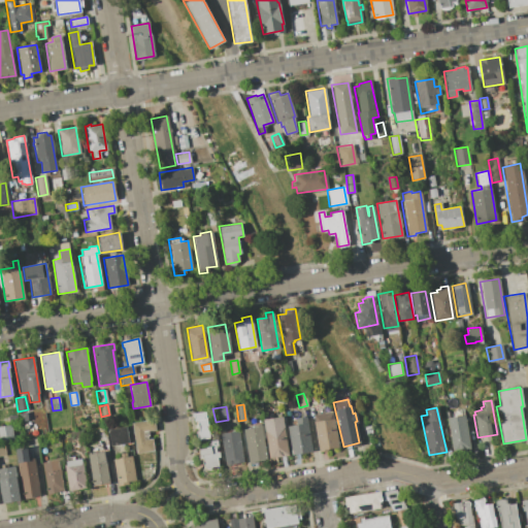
[(205,411),(209,437),(197,439),(195,432),(198,431),(196,421),(194,421),(193,414),(205,411)]
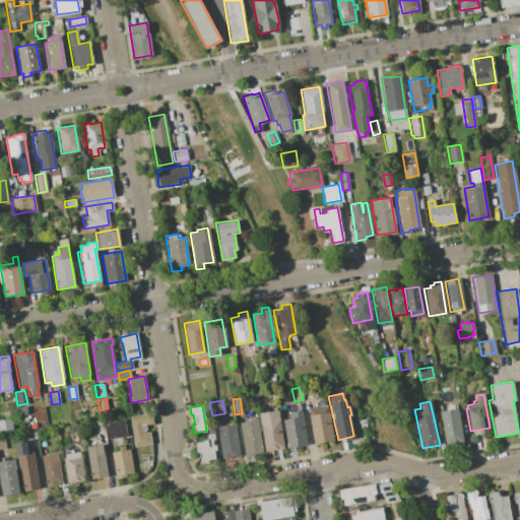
[(327,405),(333,440),(314,444),(308,408),(327,405)]
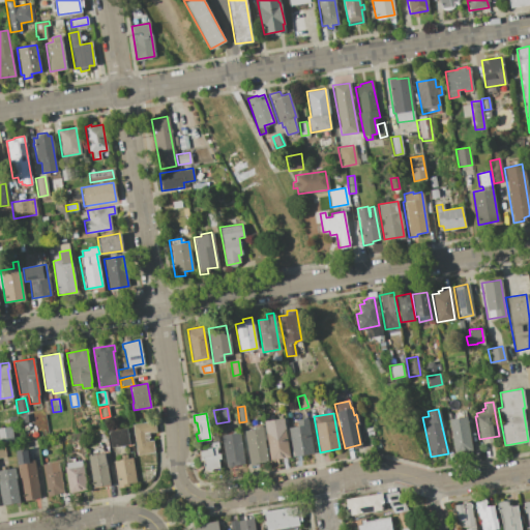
[(16,415),(17,421),(8,423),(7,417),(16,415)]
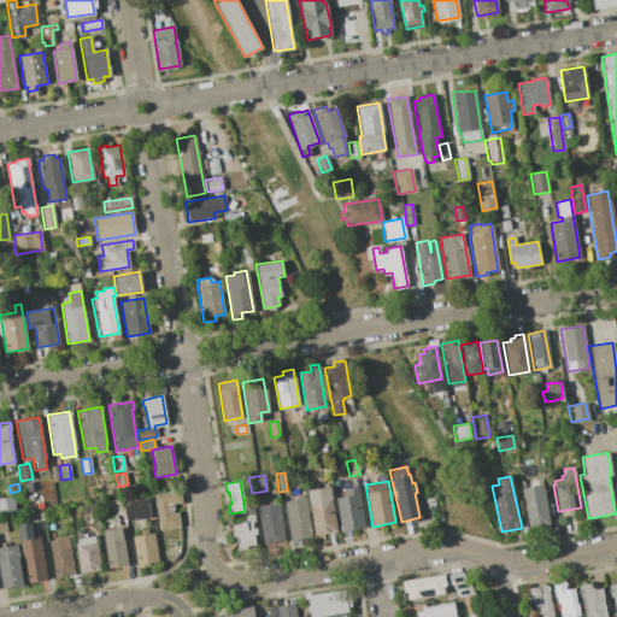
[(544,485),(550,524),(529,528),(523,488),(544,485)]
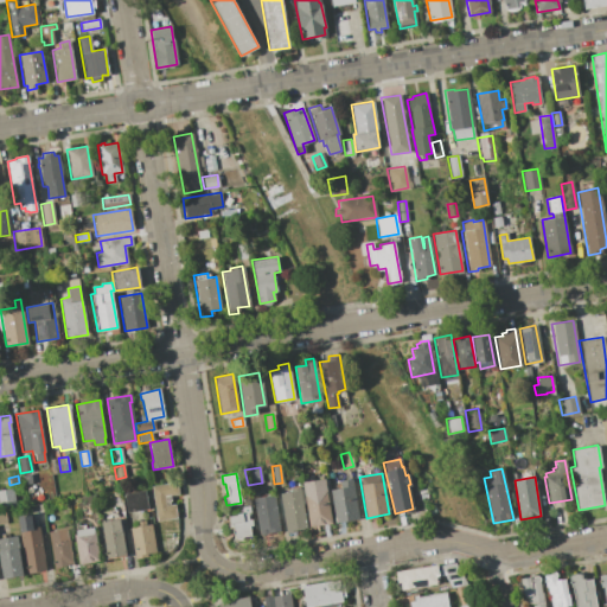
[(324,478),(331,523),(310,526),(301,481),(324,478)]
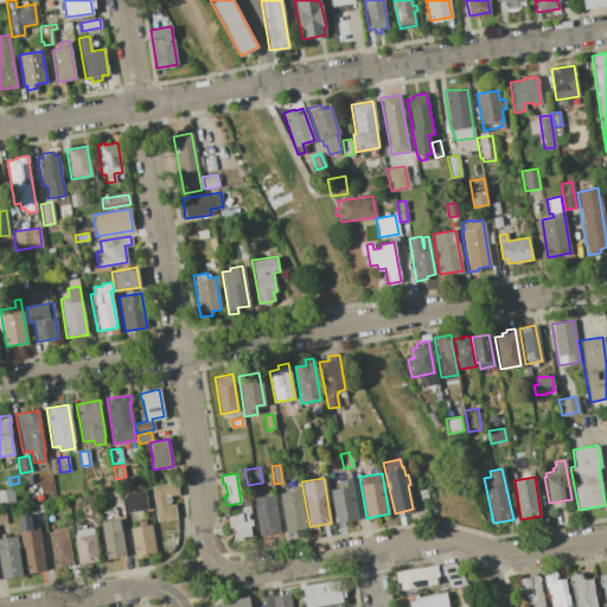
[(352,479),(358,519),(334,523),(330,490),(340,487),(339,480),(352,479)]
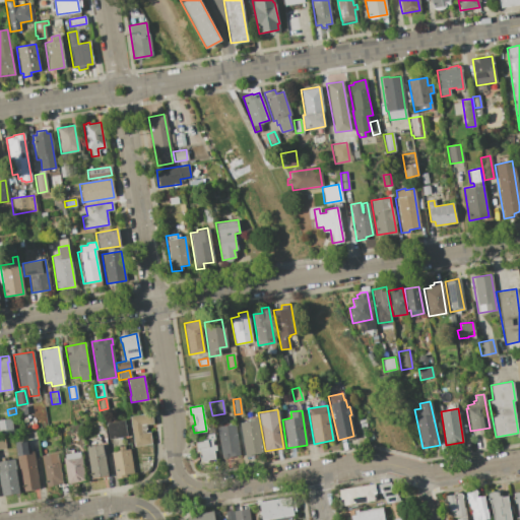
[(150,412),(152,424),(141,426),(142,433),(149,432),(151,444),(134,446),(129,416),(150,412)]
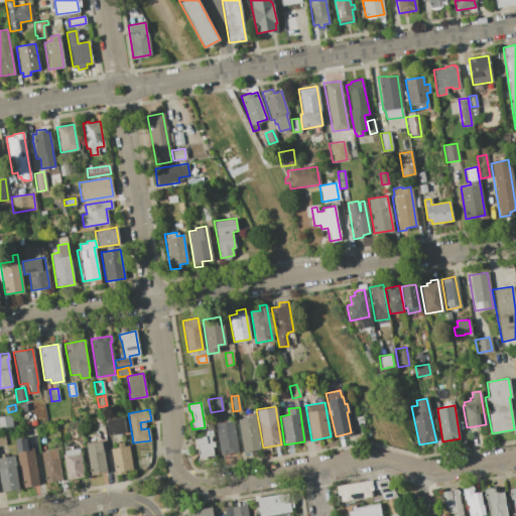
[(248,417),(248,414),(254,413),(260,448),(251,449),(252,452),(243,454),(237,419),(248,417)]
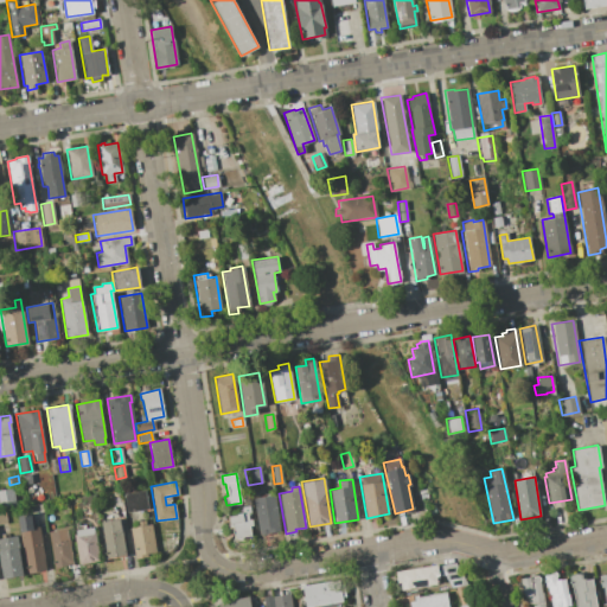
[(0,490),(12,489),(14,505),(0,506),(0,490)]
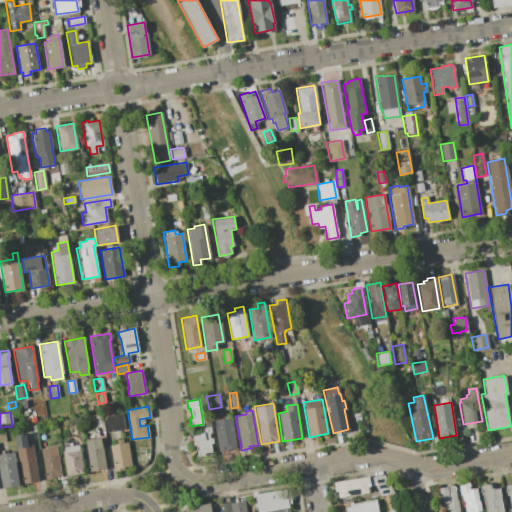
[(122,413),(125,429),(107,432),(104,416),(122,413)]
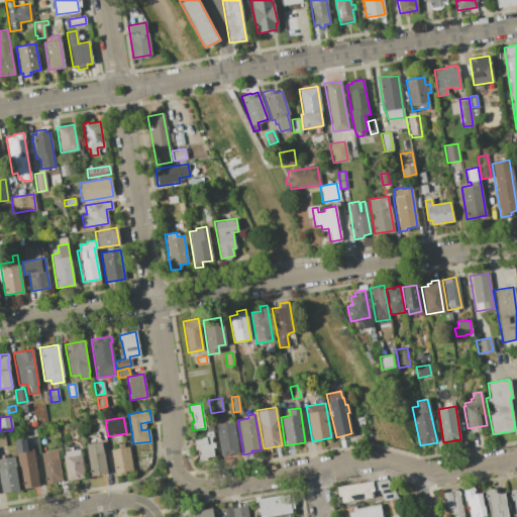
[(232,421),(237,452),(220,455),(215,424),(232,421)]
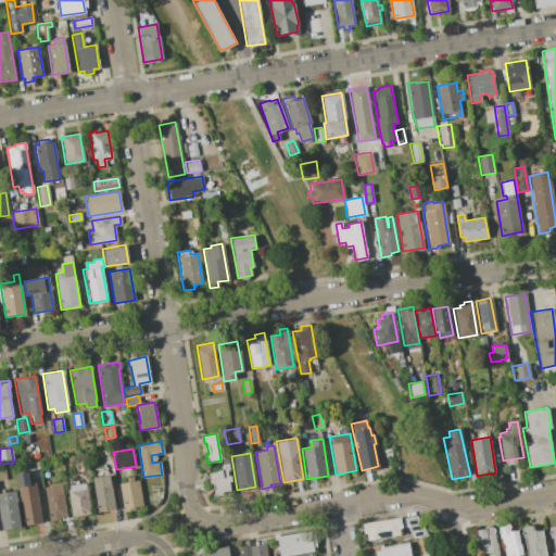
[(220,470),(219,465),(228,463),(230,471),(226,472),(227,476),(230,476),(231,481),(228,481),(229,490),(220,492),(220,493),(215,494),(212,480),(209,480),(207,472),(220,470)]
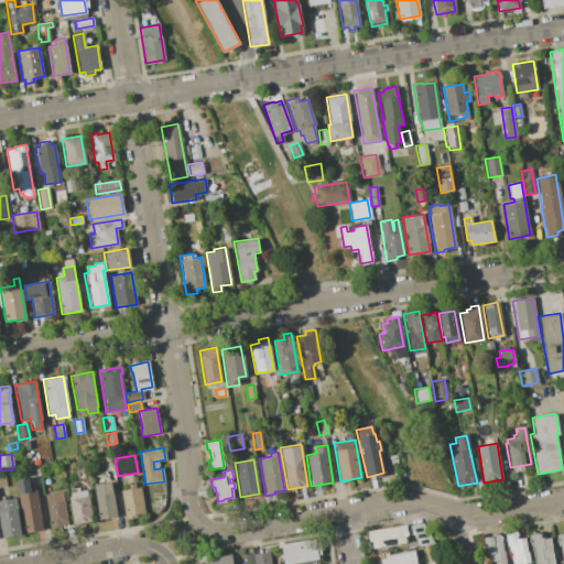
[(28,478),(30,490),(36,489),(43,530),(24,532),(15,479),(28,478)]
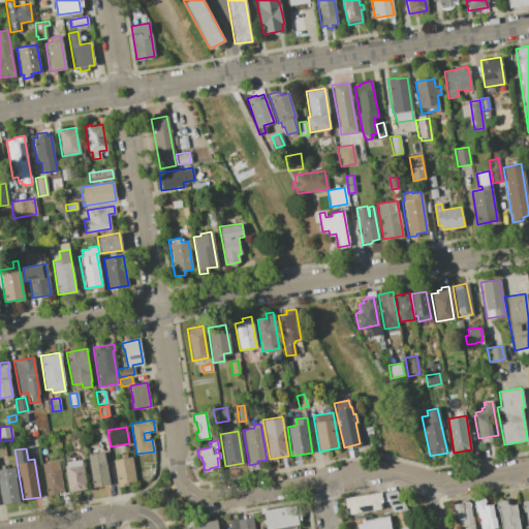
[(103,453),(109,485),(92,487),(87,455),(103,453)]
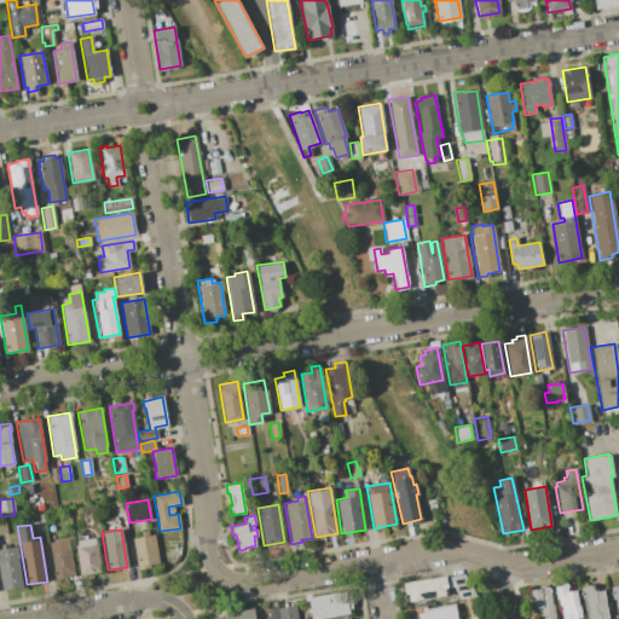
[(154,534),(158,566),(137,570),(132,538),(154,534)]
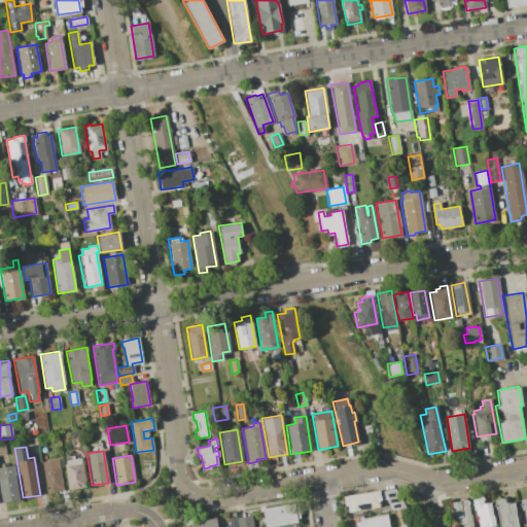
[(67,464),(66,461),(81,458),(86,487),(68,490),(64,464),(67,464)]
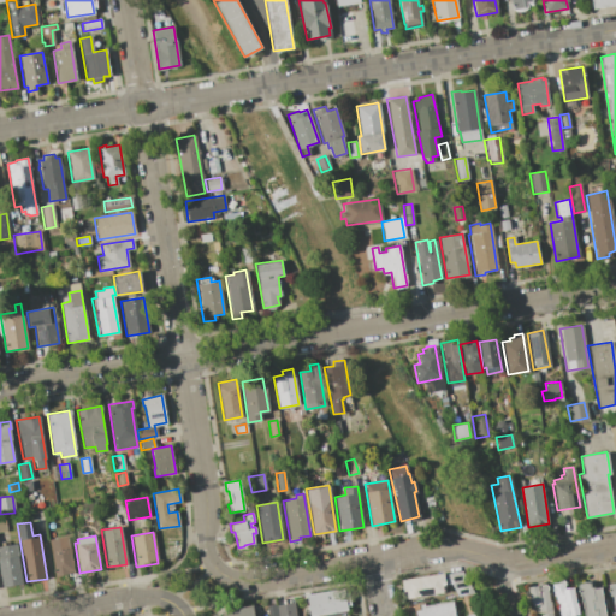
[(67,537),(73,572),(54,575),(49,539),(67,537)]
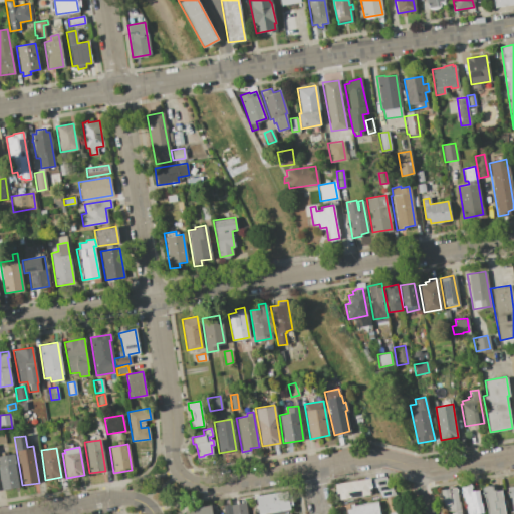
[(0,455),(12,454),(13,464),(15,464),(19,487),(2,490),(0,476),(0,455)]
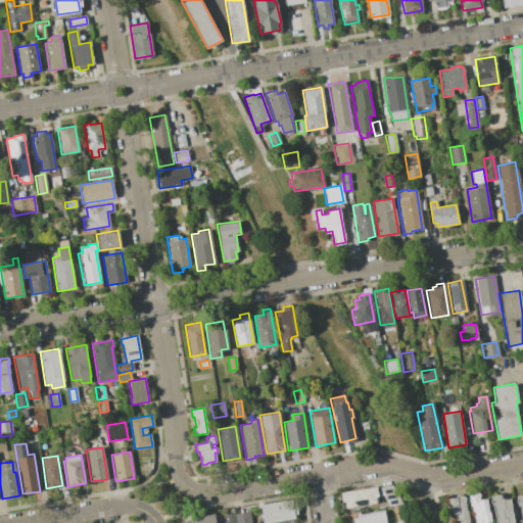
[(391,485),(400,503),(389,507),(381,493),(380,493),(379,486),(391,485)]
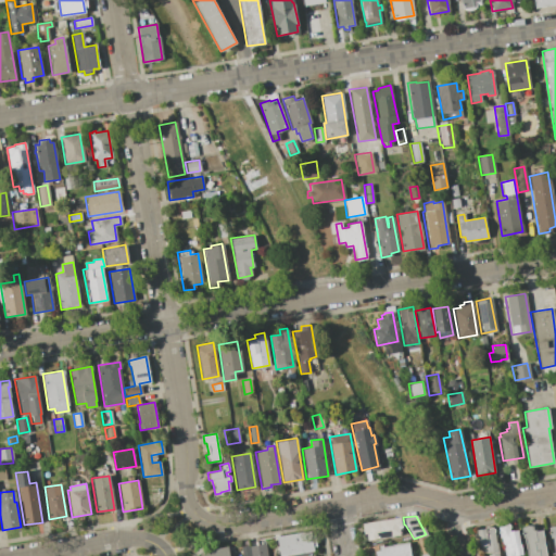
[(400,517),(401,527),(397,527),(399,534),(367,540),(366,533),(364,533),(362,523),(400,517)]
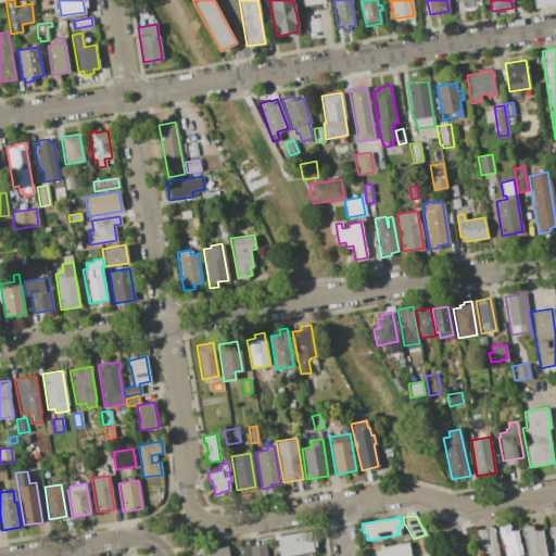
[(506,555),(505,547),(503,547),(500,527),(509,526),(510,532),(518,530),(520,544),(522,544),(523,555),(520,555),(506,555)]
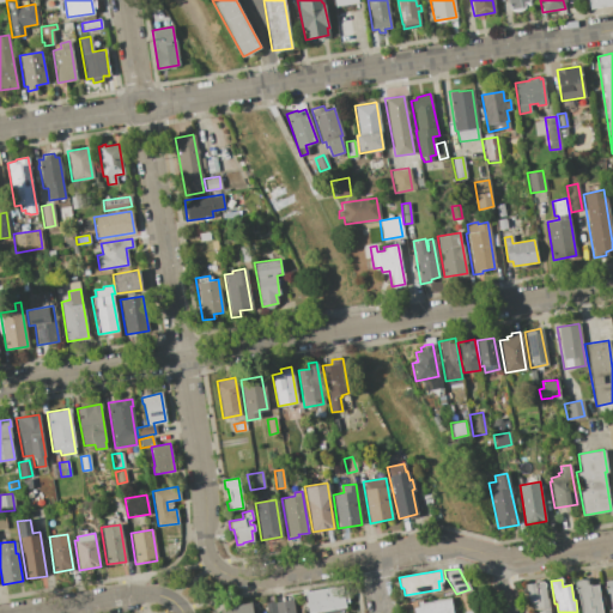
[(582,612),(577,582),(588,580),(589,587),(600,584),(605,612),(582,612)]
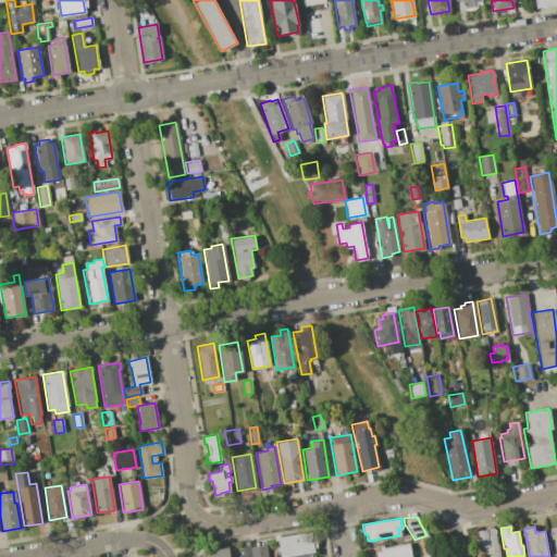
[(500,556),(485,556),(485,555),(481,546),(478,531),(496,528),(500,556)]
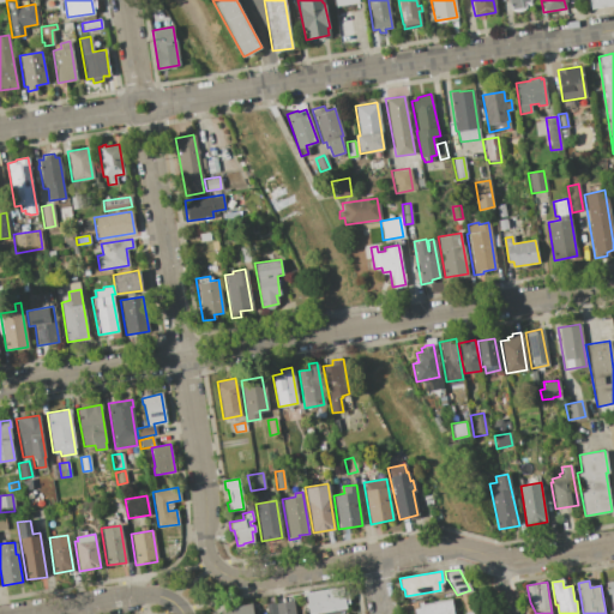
[(317,613),(308,613),(306,593),(343,587),(344,593),(348,593),(350,605),(347,605),(348,609),(317,613)]
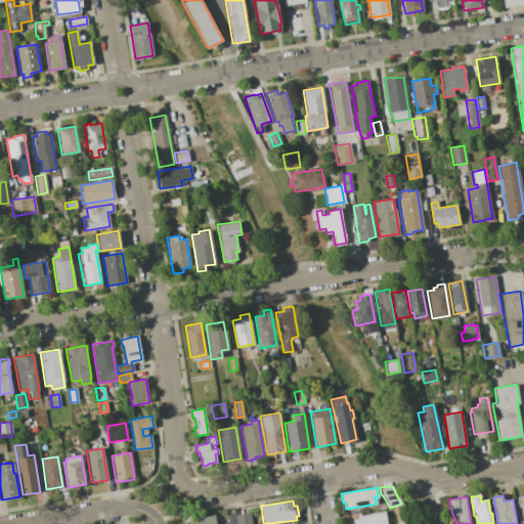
[(253,523),(228,523),(227,516),(251,512),(253,523)]
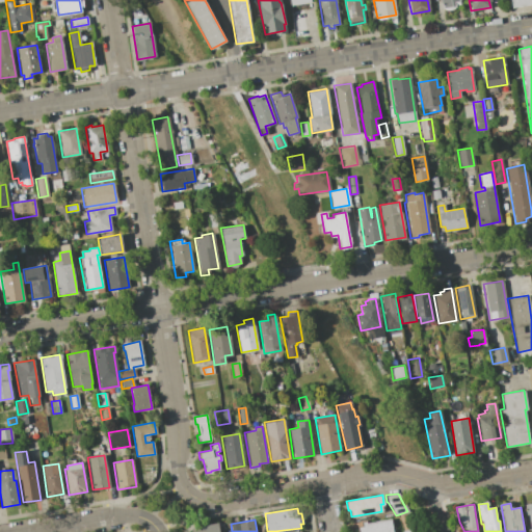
[(394,531),(358,531),(357,523),(367,521),(368,523),(392,520),(394,531)]
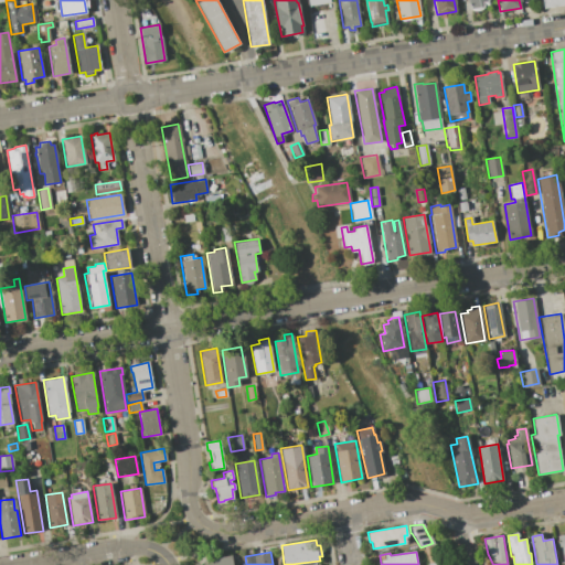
[(233,564),(204,564),(209,563),(208,560),(232,555),(233,564)]
